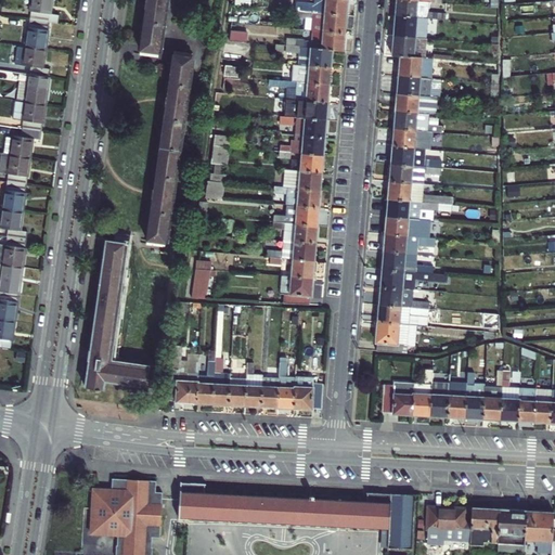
[(30,11),(29,20),(49,22),(55,23),(56,15),(50,14),(51,0),(30,0),(29,11),(30,11)]
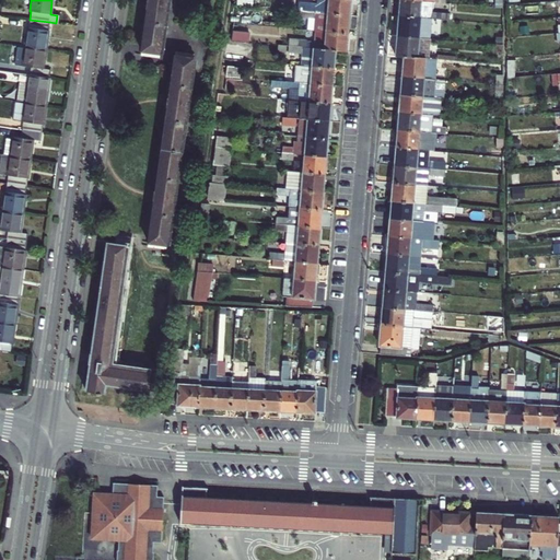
[(148,0),(149,0),(148,8),(141,50),(160,54),(166,0),(148,0)]
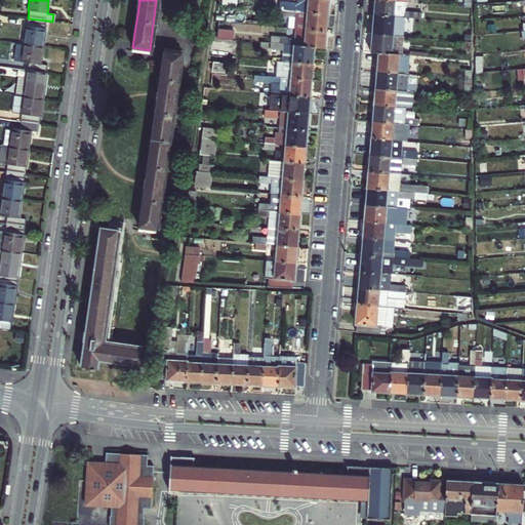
[(328,0),(295,0),(295,7),(281,6),(280,12),(295,13),(307,14),(327,16),(328,0)]
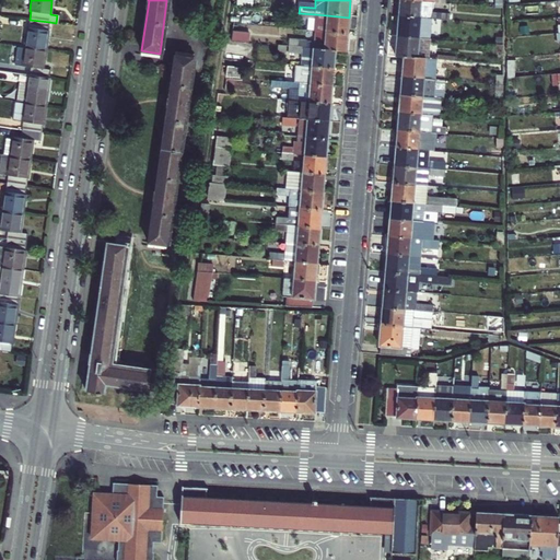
[(417,0),(398,0),(397,14),(431,18),(448,19),(448,11),(432,10),(432,1),(417,0)]
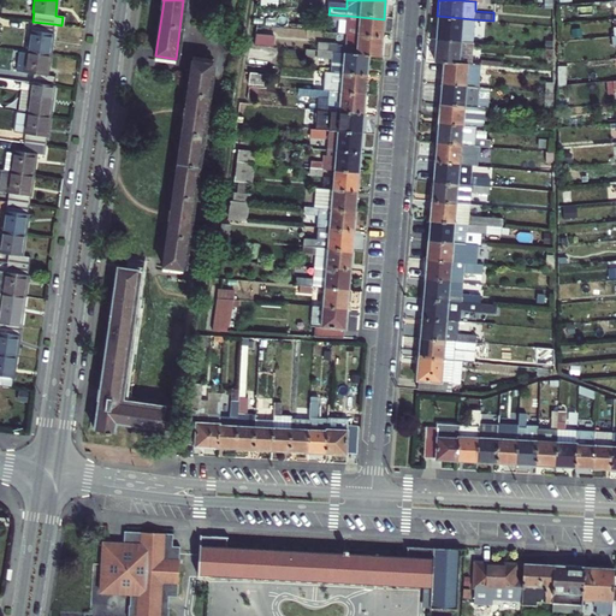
[(345,36),(359,37),(360,17),(347,16),(345,23),(345,36)]
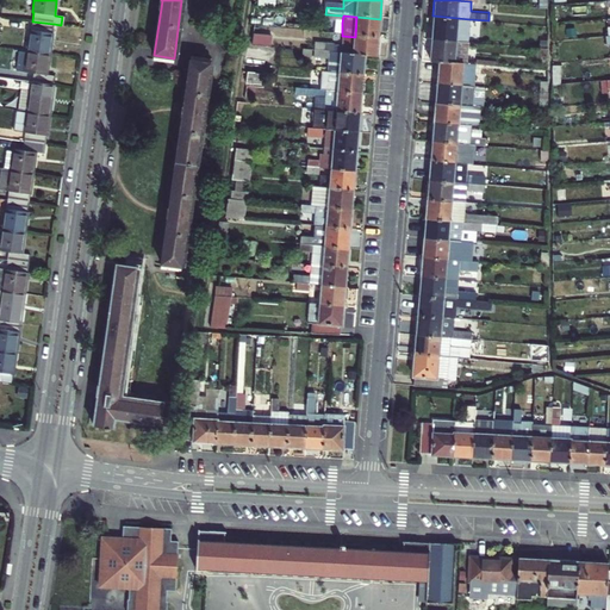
[(433,16),(431,38),(467,41),(470,19),(433,16)]
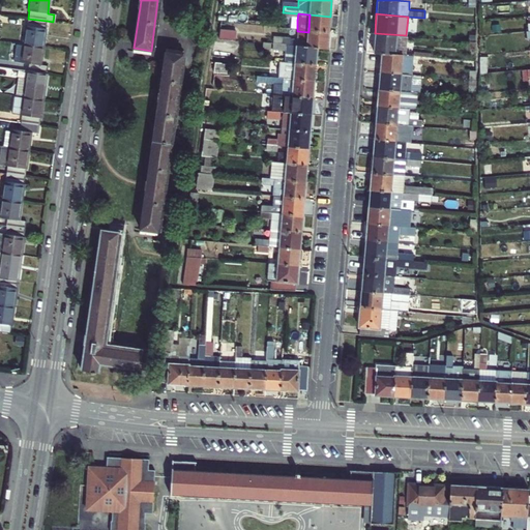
[(310,15),(308,32),(329,34),(330,17),(310,15)]
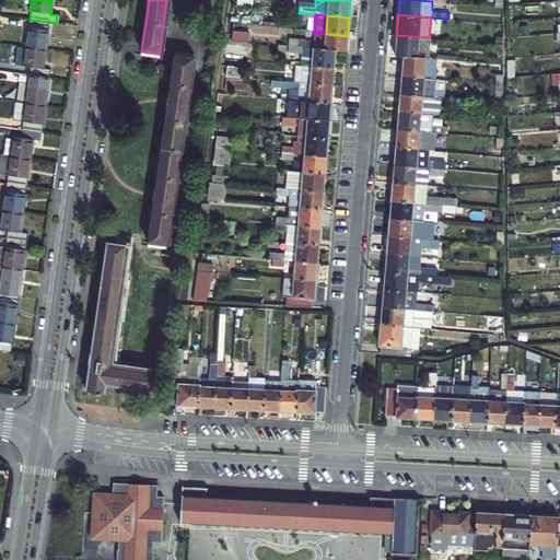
[(46,50),(49,22),(30,20),(28,27),(27,27),(24,47),(46,50)]
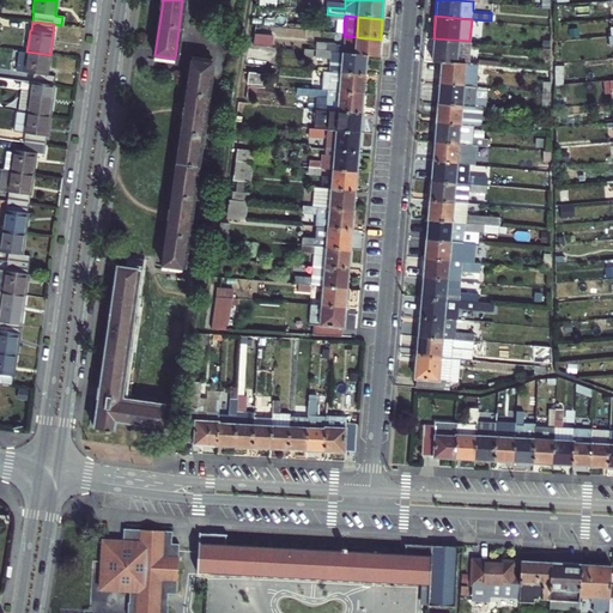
[(254,35),(253,46),(273,48),(273,36),(254,35)]
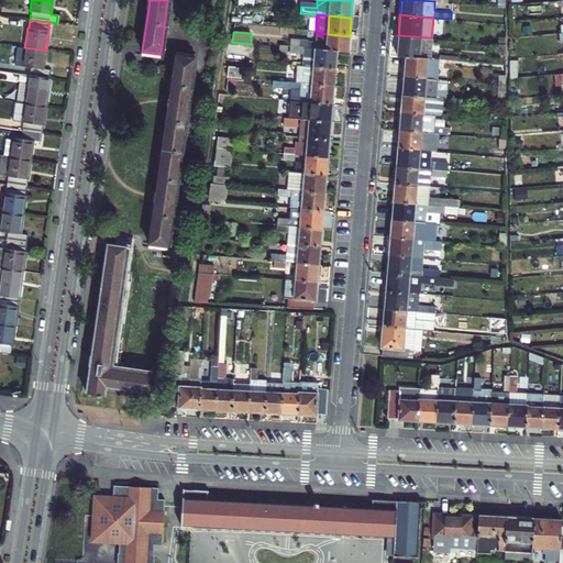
[(313,50),(326,51),(328,34),(316,33),(313,50)]
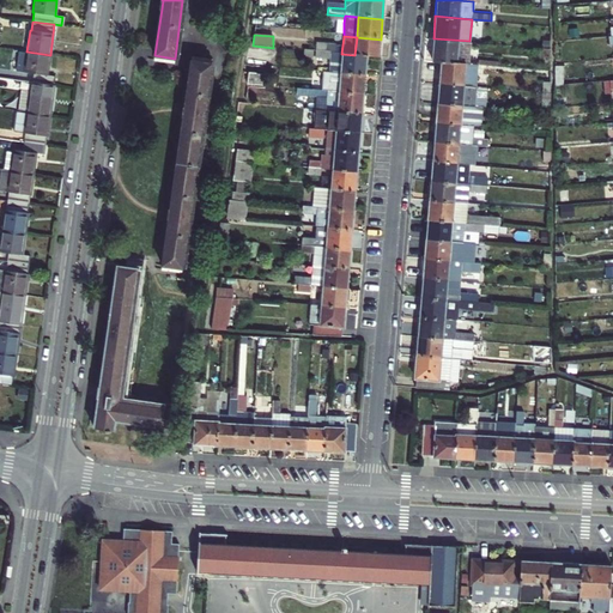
[(357,37),(354,55),(365,55),(378,58),(381,40),(357,37)]
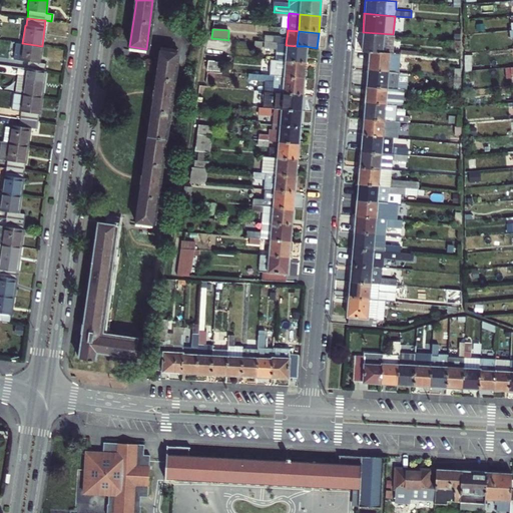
[(361,50),(370,51),(390,52),(392,52),(394,34),(393,34),(363,32),(361,50)]
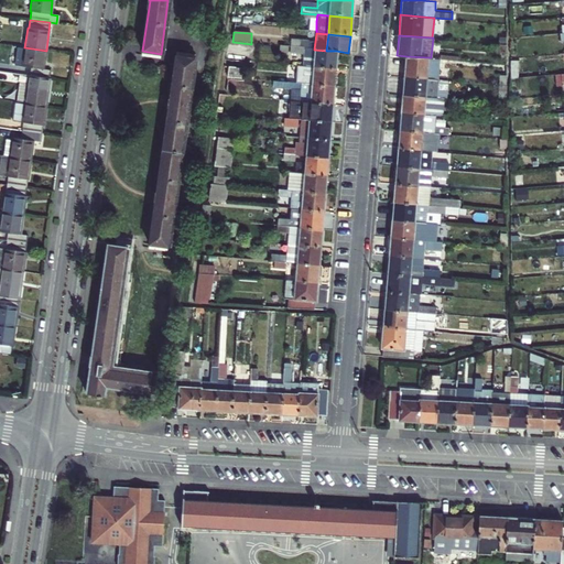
[(506,43),(497,43),(497,52),(506,53),(506,43)]
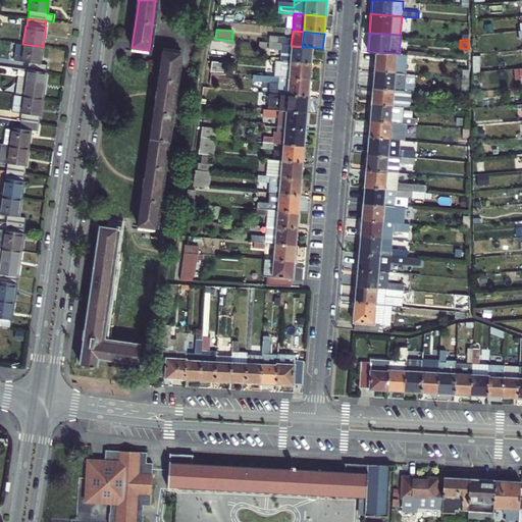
[(40,64),(43,47),(22,44),(22,48),(15,47),(13,61),(29,63),(29,70),(46,72),(47,65),(40,64)]
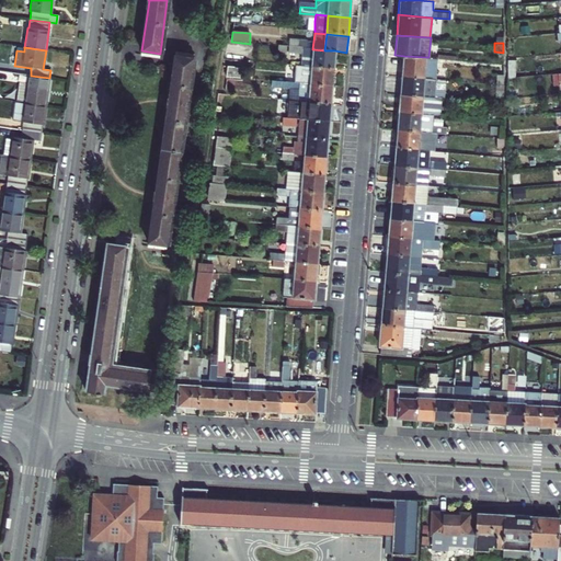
[(301,56),(302,48),(286,47),(286,55),(301,56)]
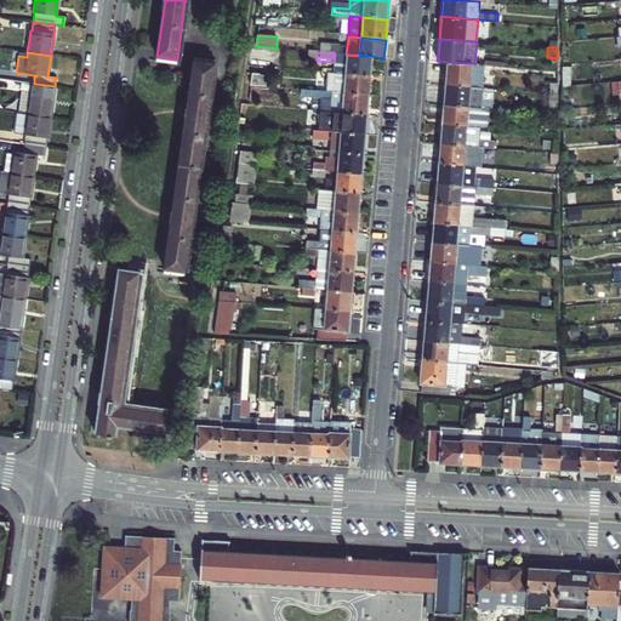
[(336,73),(369,77),(370,56),(359,56),(346,55),(346,63),(334,62),(334,73),(336,73)]
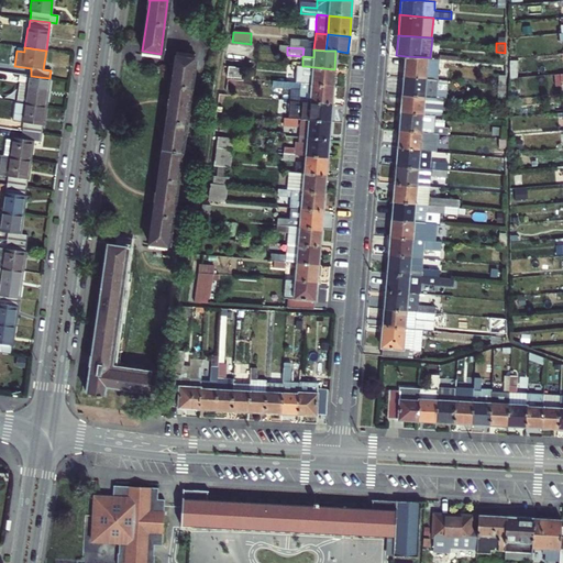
[(168,107),(156,191),(156,199),(150,242),(168,245),(194,58),(175,55),(169,98),(168,107)]
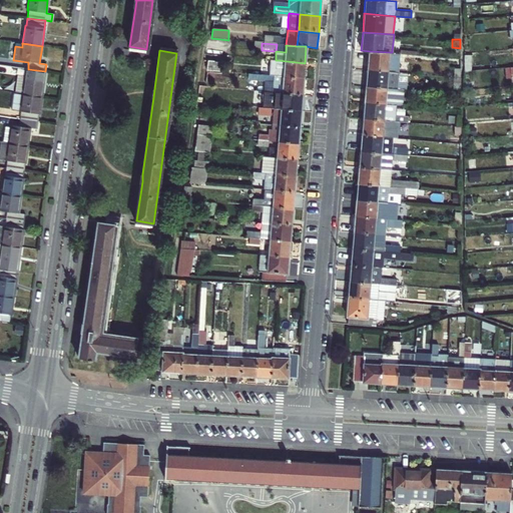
[(370,51),(369,69),(389,71),(390,52),(370,51)]
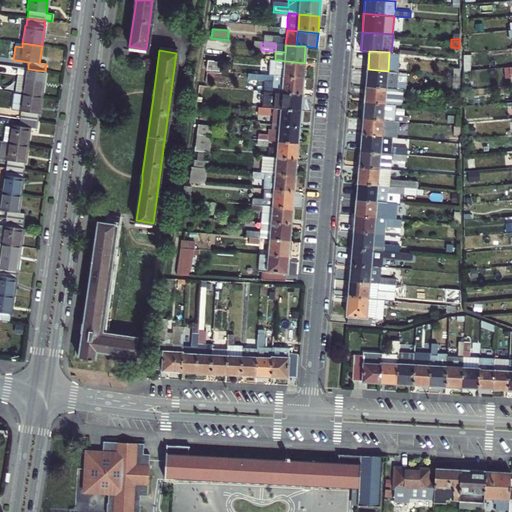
[(208,59),(206,71),(223,72),(224,61),(208,59)]
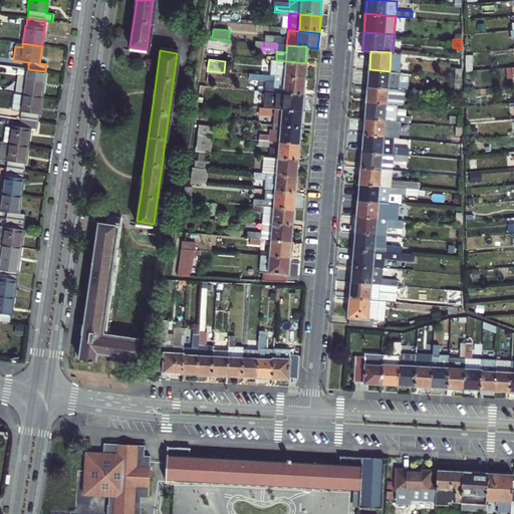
[(304,79),(305,63),(278,60),(277,71),(260,70),(260,75),(304,79)]
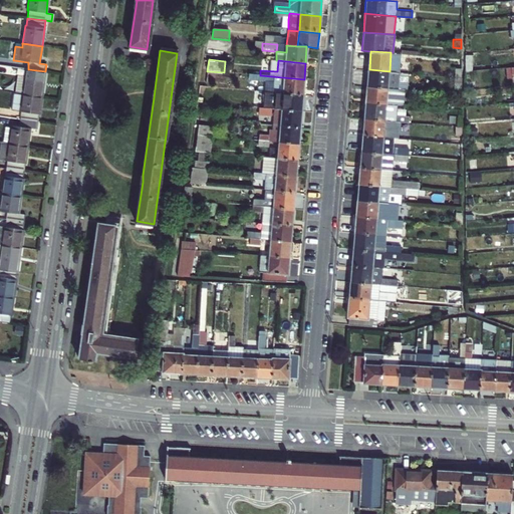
[(23,93),(42,96),(45,71),(28,69),(27,76),(18,74),(16,92),(23,93)]
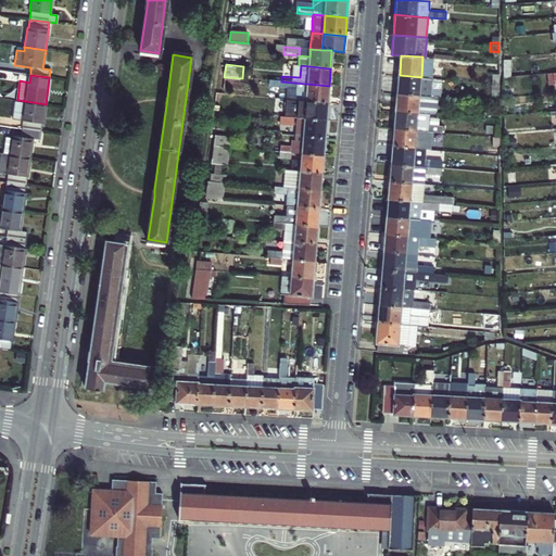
[(400,75),(399,92),(420,93),(421,77),(400,75)]
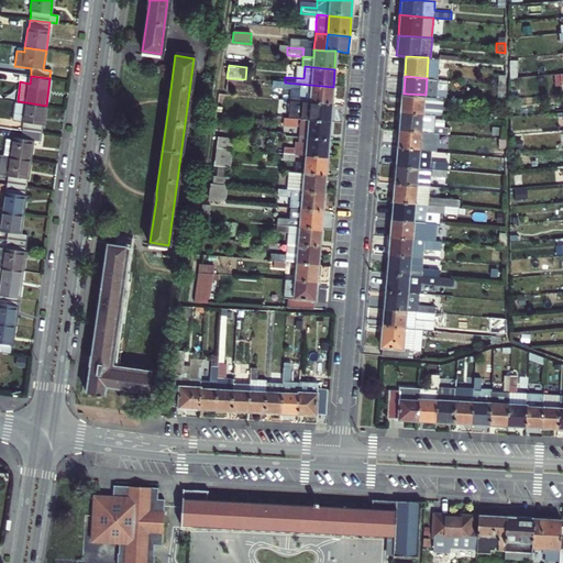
[(437,97),(438,78),(427,78),(426,95),(437,97)]
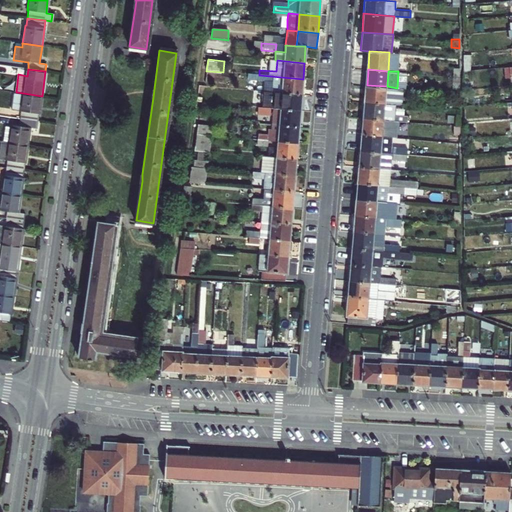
[(301,95),(303,79),(259,75),(258,81),(272,82),(272,92),(281,93),(301,95)]
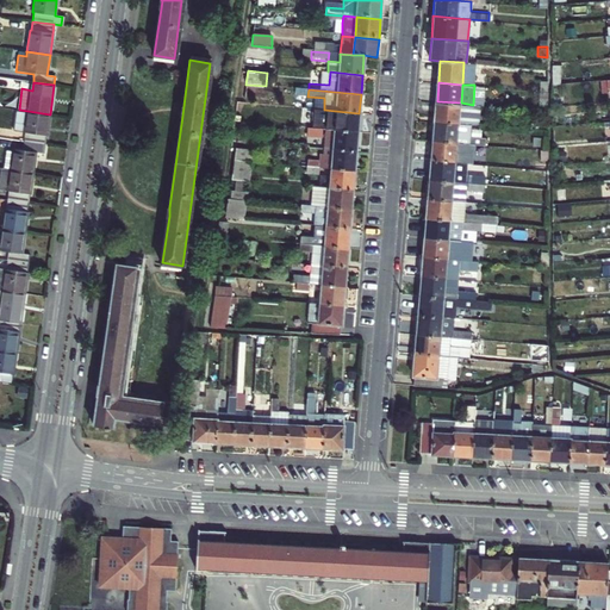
[(437,101),(435,120),(460,123),(461,103),(437,101)]
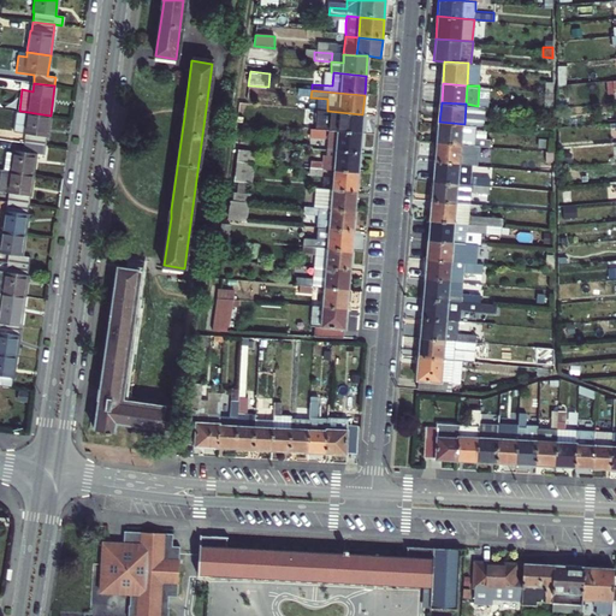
[(478,106),(466,104),(465,124),(477,125),(481,125),(483,106),(478,106)]
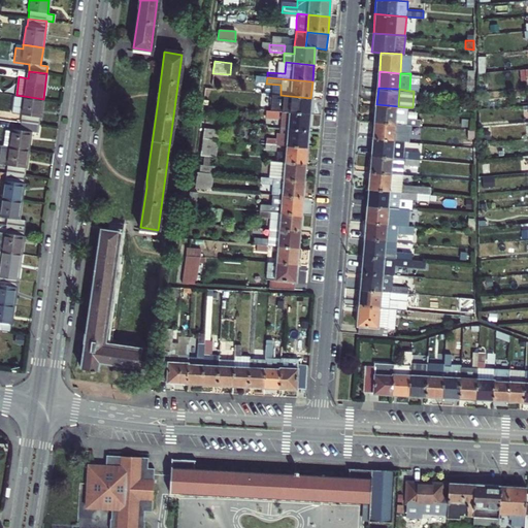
[(21,122),(39,125),(43,99),(24,96),(15,95),(13,113),(23,114),(21,122)]
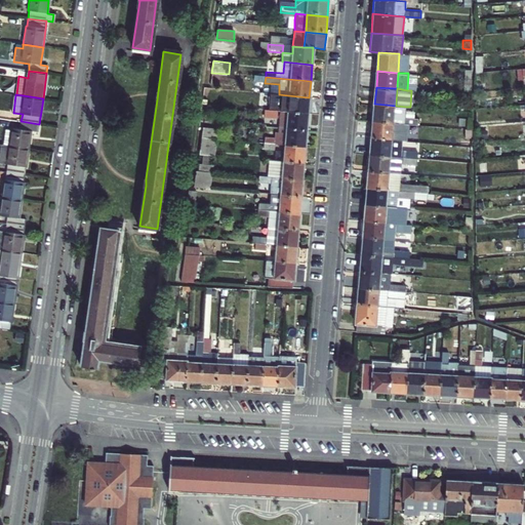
[(288,95),(287,113),(308,114),(309,97),(288,95)]
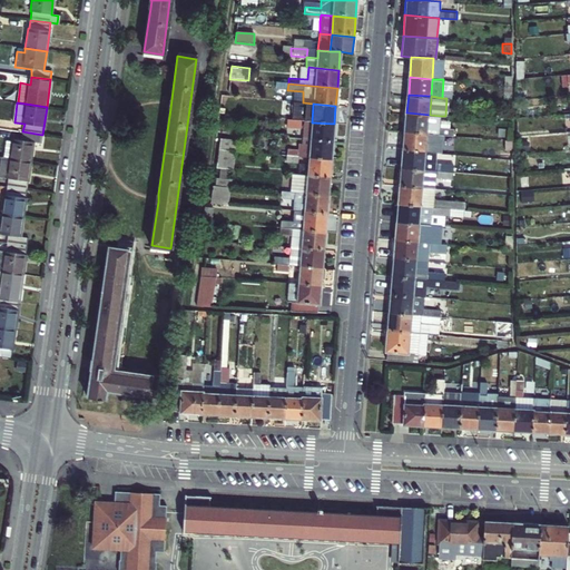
[(406,112),(405,131),(428,133),(430,115),(406,112)]
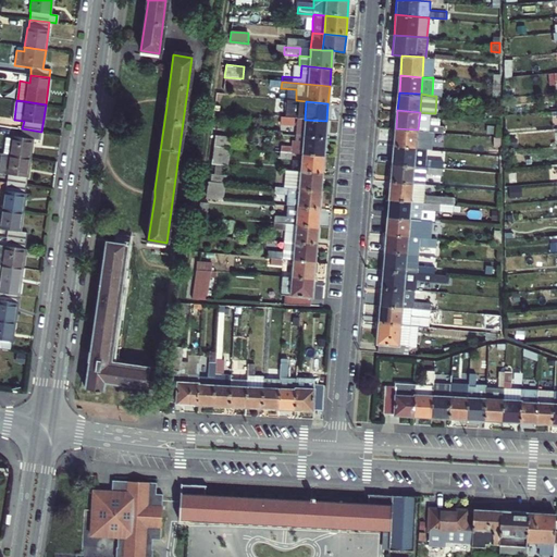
[(429,131),(430,124),(431,113),(420,112),(418,130),(429,131)]
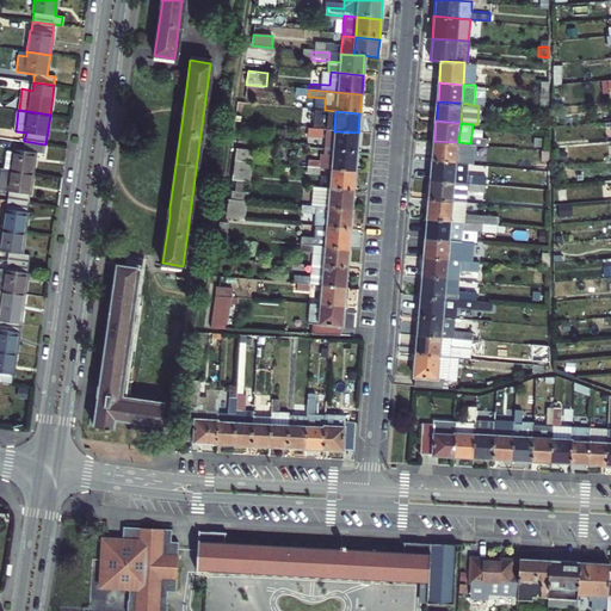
[(322,139),(322,130),(306,128),(306,136),(322,139)]
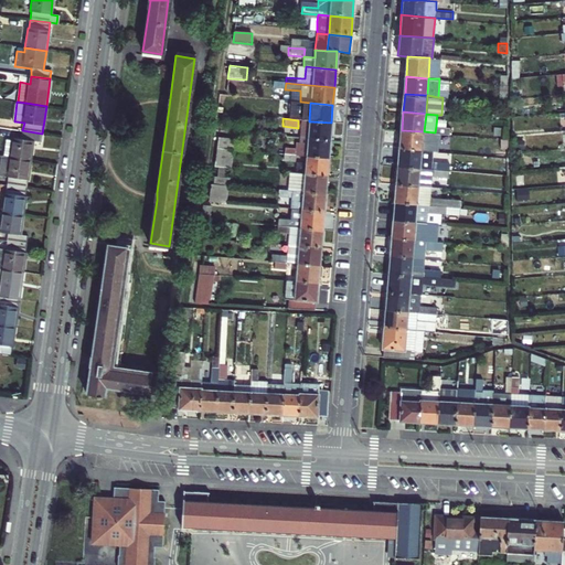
[(299,138),(308,139),(329,140),(331,123),(309,121),(301,120),(299,138)]
